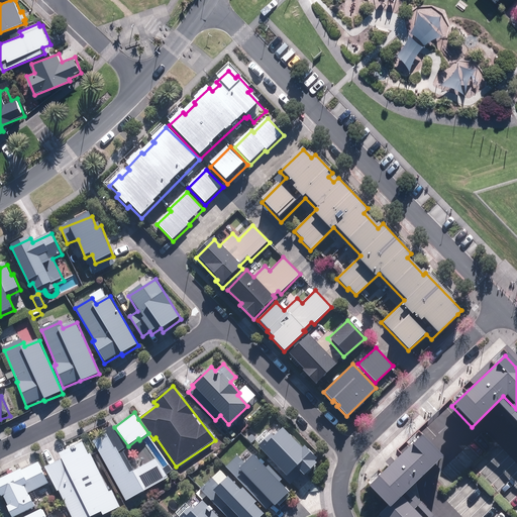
[(125,502),(168,480),(158,458),(135,470),(112,425),(104,429),(106,434),(92,441),(125,502)]
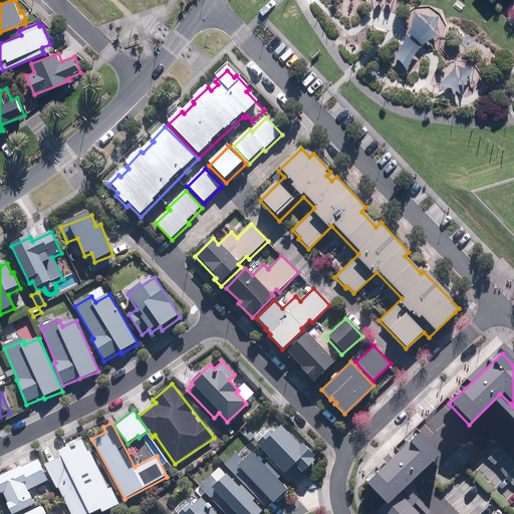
[(302,473),(317,459),(302,443),(299,446),(277,423),(255,443),(284,473),(293,464),(302,473)]
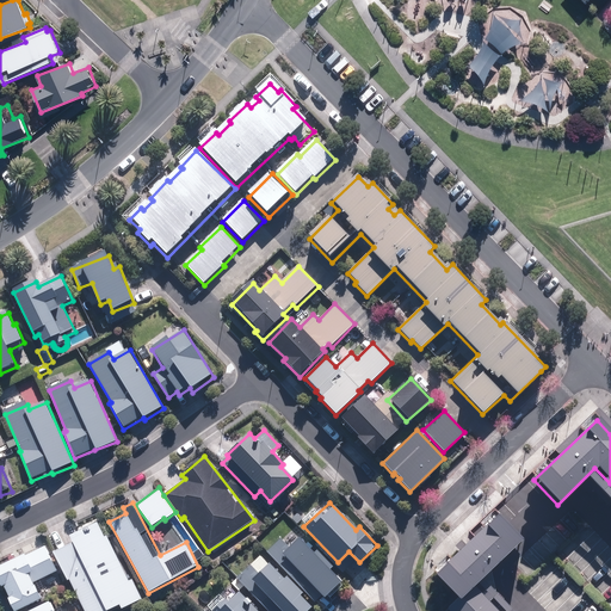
[(519,538),(493,511),(431,573),(456,599),(444,610),(497,610),(471,586),(519,538)]
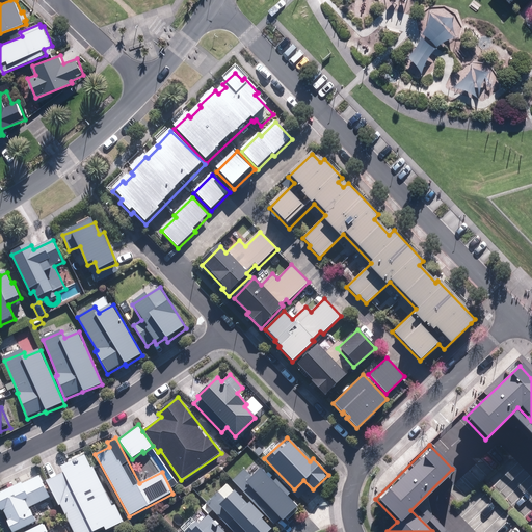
[(92,467),(90,468),(85,456),(61,468),(91,531),(103,527),(105,530),(124,523),(102,480),(100,481),(92,467)]
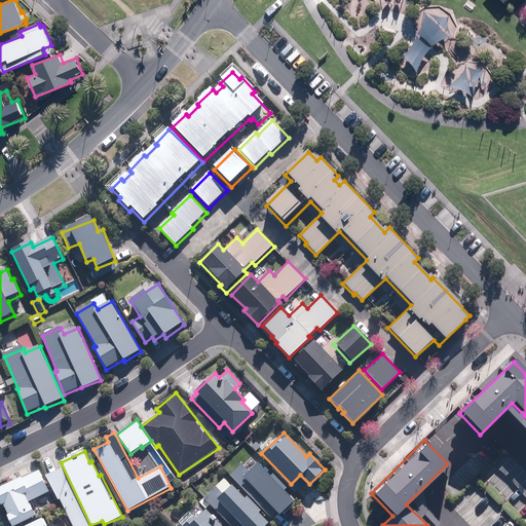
[(47,468),(48,473),(45,475),(58,500),(60,499),(72,525),(89,525),(90,525),(61,462),(47,468)]
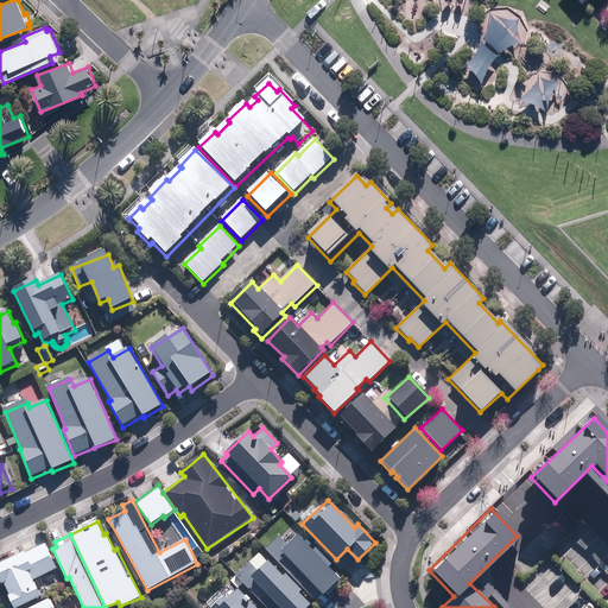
[(342,582),(328,567),(331,564),(315,546),(311,550),(297,534),(286,545),(278,536),(265,548),(314,600),(321,593),(322,595),(325,593),(328,595),(342,582)]
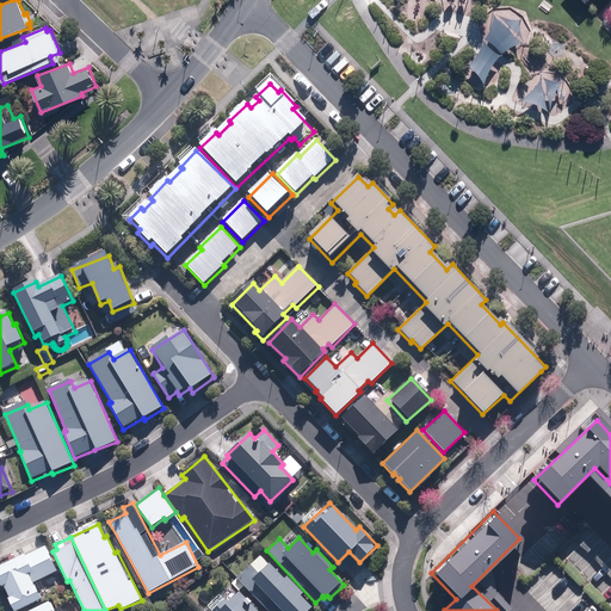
[(0,566),(0,584),(1,587),(5,586),(10,598),(7,599),(12,610),(16,610),(42,599),(34,582),(57,571),(45,545),(0,566)]
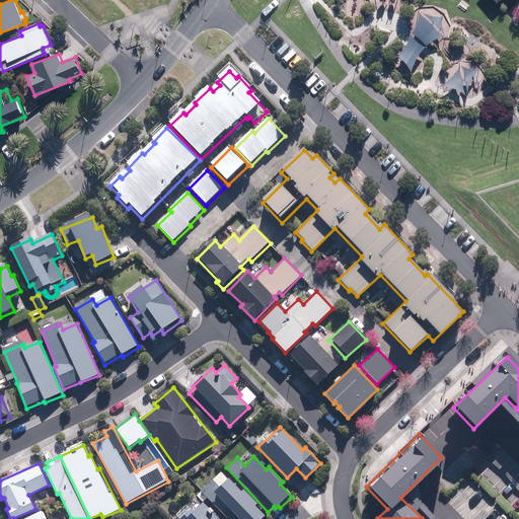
[(261,518),(265,516),(255,506),(257,504),(243,489),(240,492),(221,471),(201,492),(227,518),(261,518)]
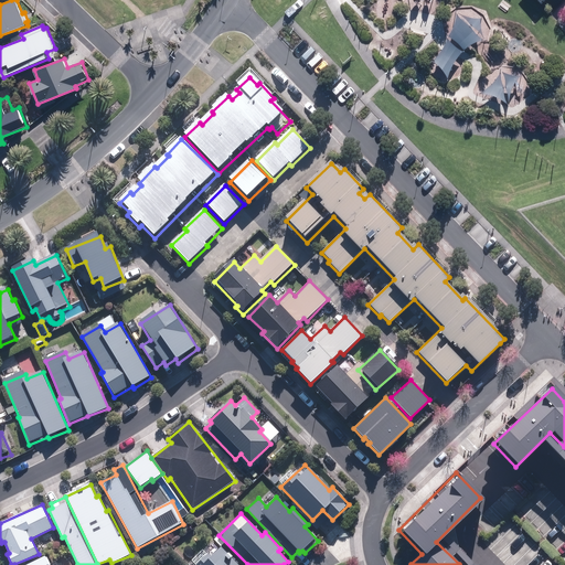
[(238,564),(222,547),(211,556),(209,554),(195,564),(238,564)]
